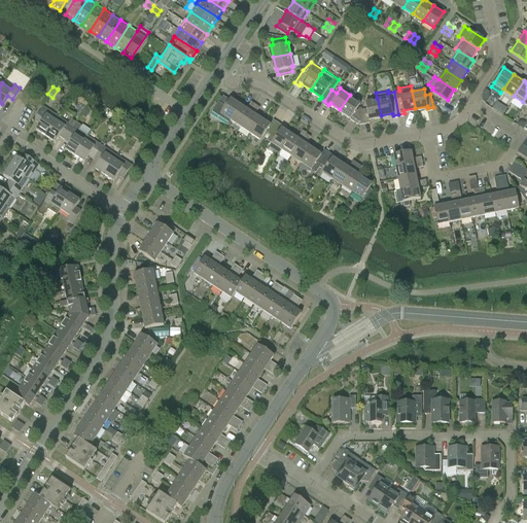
[(340,109),(359,121),(361,107),(358,104),(360,101),(350,95),(340,109)]
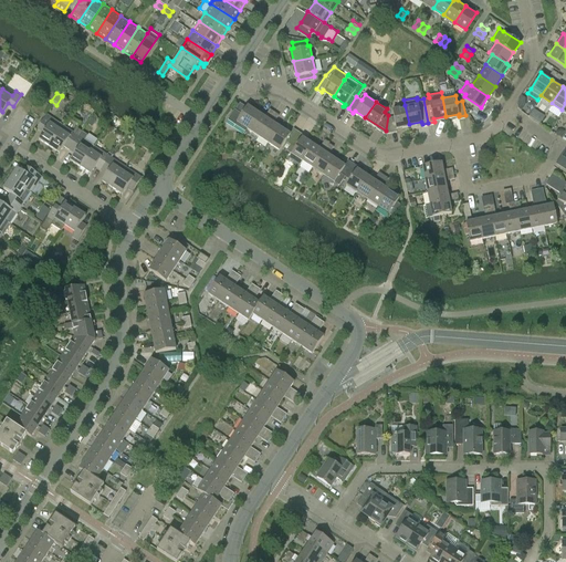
[(248,127),(258,111),(248,104),(245,106),(241,103),(237,110),(234,108),(228,118),(234,123),(237,121),(248,127)]
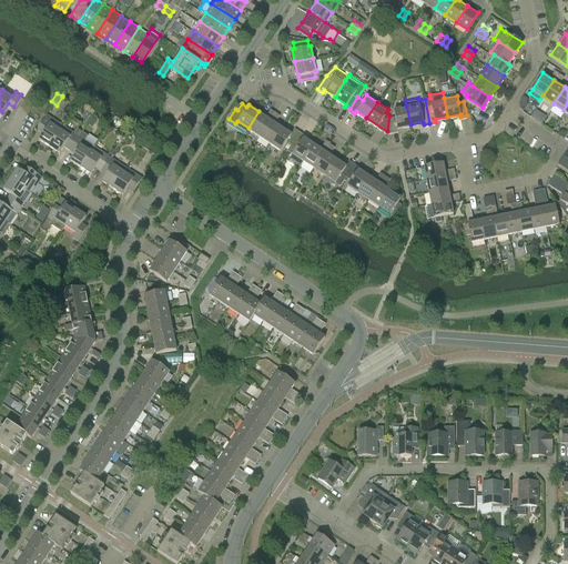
[(266,112),(272,116),(275,109),(271,106),(266,112)]
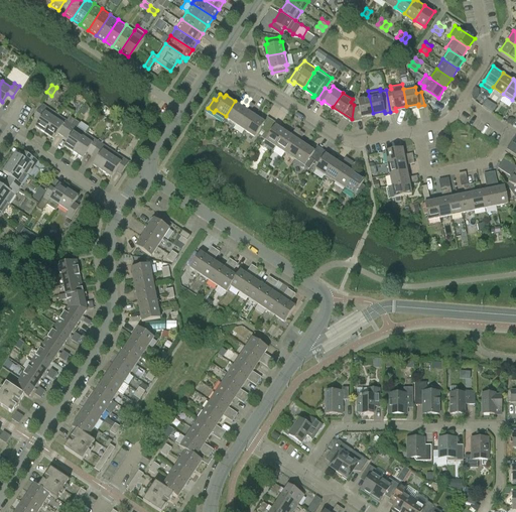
[(373,113),(369,96),(358,98),(359,104),(355,105),(354,105),(352,119),(352,120),(362,118),(362,115),(373,113)]
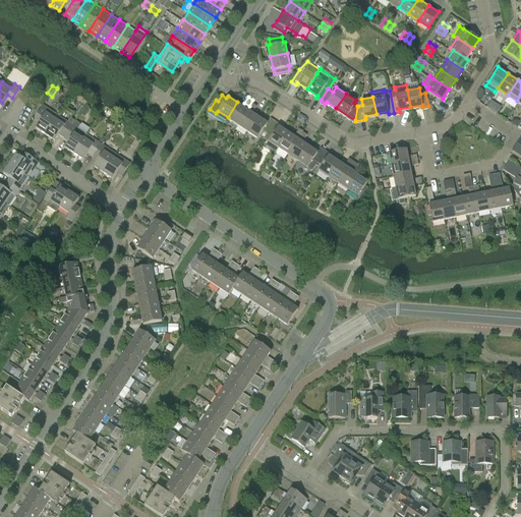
[(247,108),(237,102),(228,117),(237,123),(247,108)]
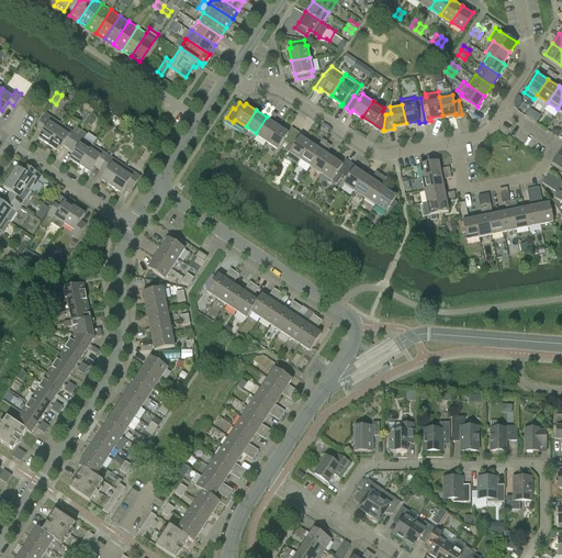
[(38,122),(37,124),(43,129),(38,135),(48,142),(59,125),(63,121),(53,114),(46,111),(38,122)]
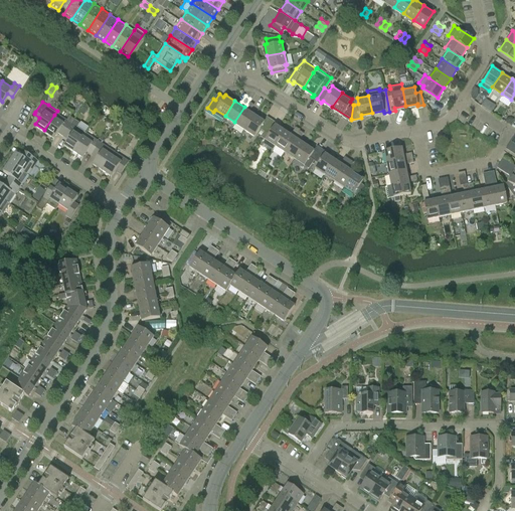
[(244,128),(254,113),(244,107),(234,122),(244,128)]
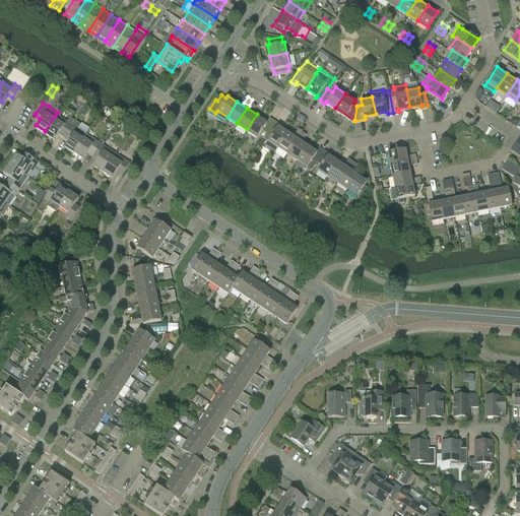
[(55,116),(45,131),(54,137),(59,131),(64,134),(65,132),(72,122),(75,118),(70,114),(67,118),(58,112),(55,116)]
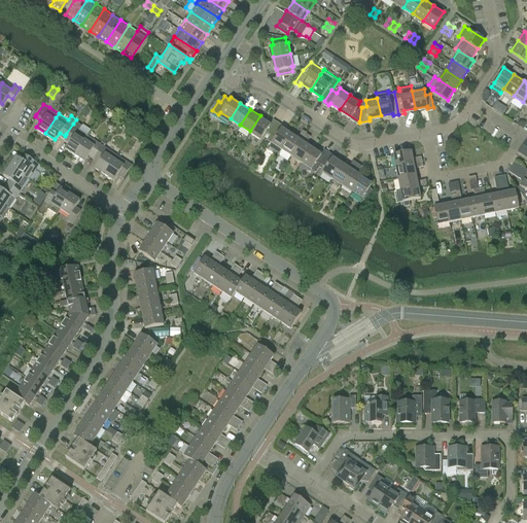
[(270,123),(260,115),(250,131),(260,138),(266,129),(271,132),(278,120),(274,117),(270,123)]
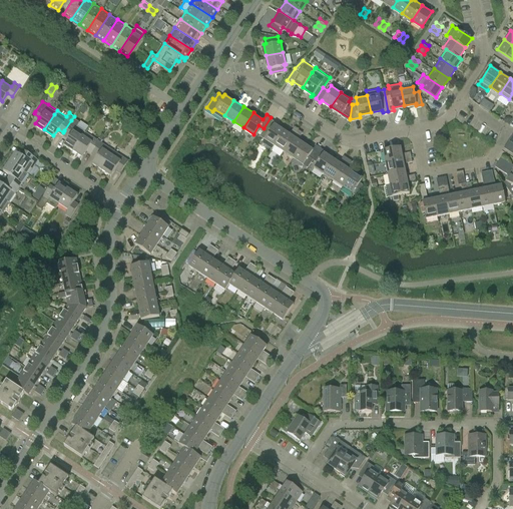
[(63,142),(73,148),(85,129),(76,123),(79,119),(74,116),(64,130),(69,133),(63,142)]
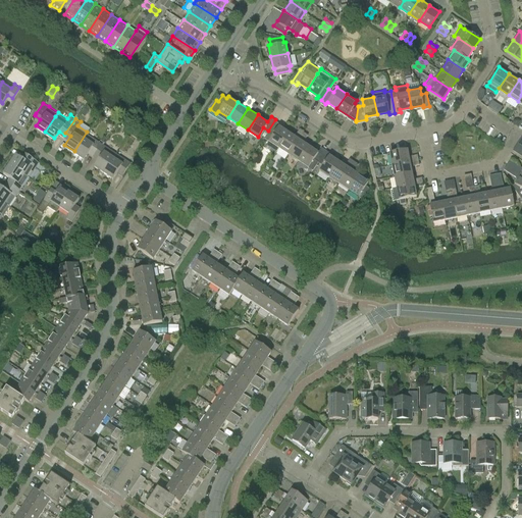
[(275,151),(278,146),(289,131),(278,124),(280,122),(275,119),(268,131),(272,134),(265,144),(275,151)]
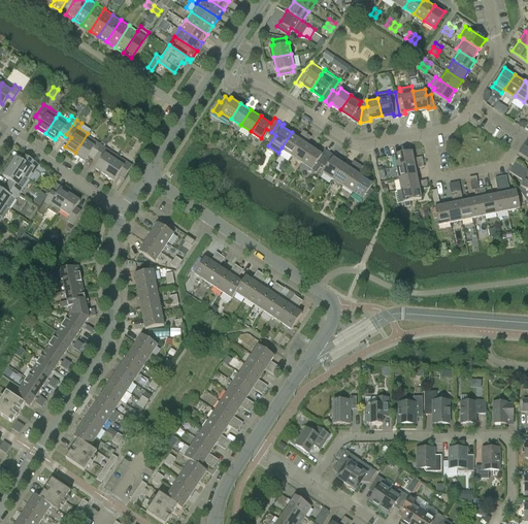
[(299,133),(303,136),(307,131),(302,128),(299,133)]
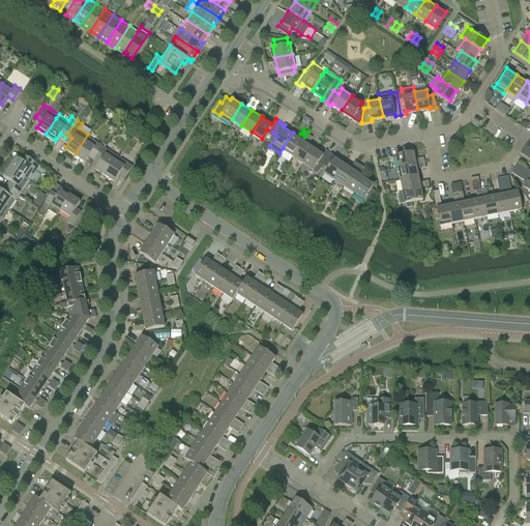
[(147,136),(142,133),(138,138),(143,141),(147,136)]
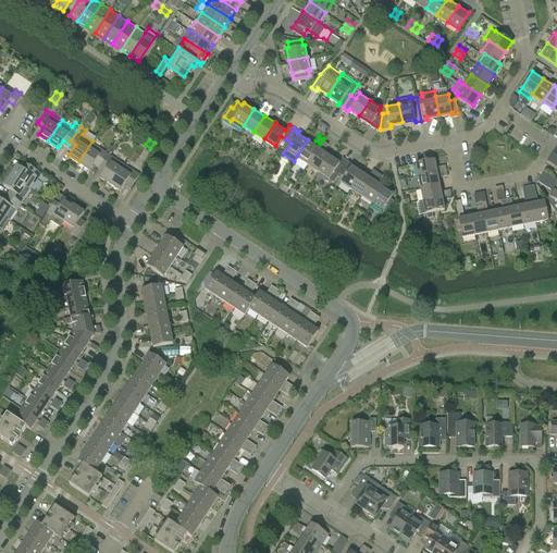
[(319,147),(308,139),(297,156),(308,162),(319,147)]
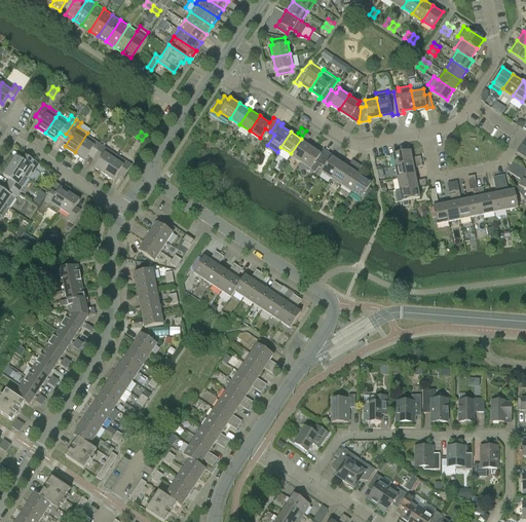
[(89,150),(95,153),(102,143),(97,139),(87,133),(75,152),(84,158),(89,150)]
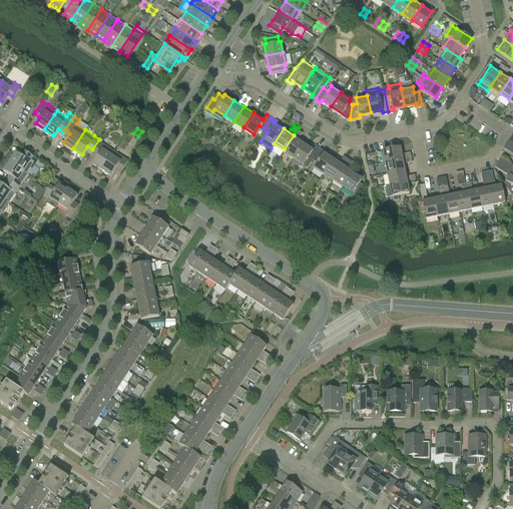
[(503,146),(511,149),(512,144),(512,133),(510,132),(503,146)]
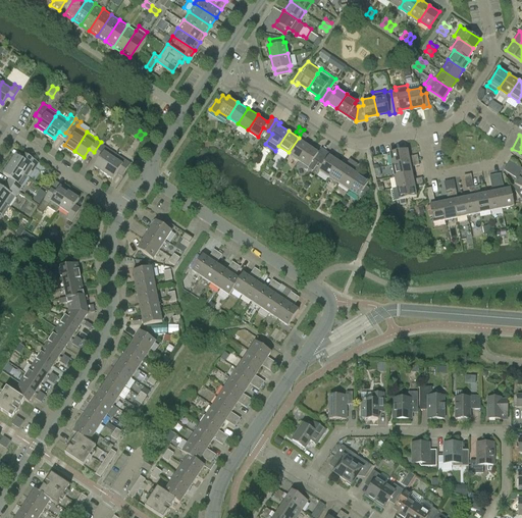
[(298,158),(308,144),(299,138),(289,152),(298,158)]
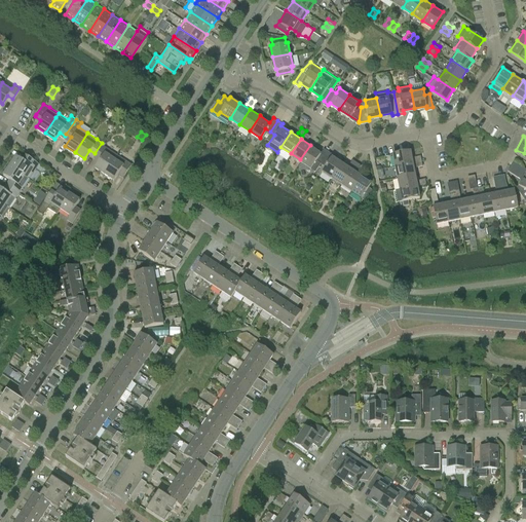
[(95,165),(104,172),(117,152),(102,143),(95,153),(100,156),(95,165)]
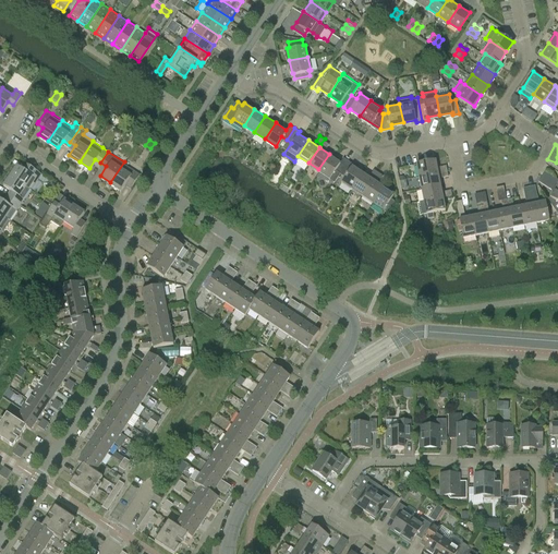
[(329,154),(318,169),(329,177),(335,180),(340,171),(349,158),(343,155),(340,160),(329,154)]
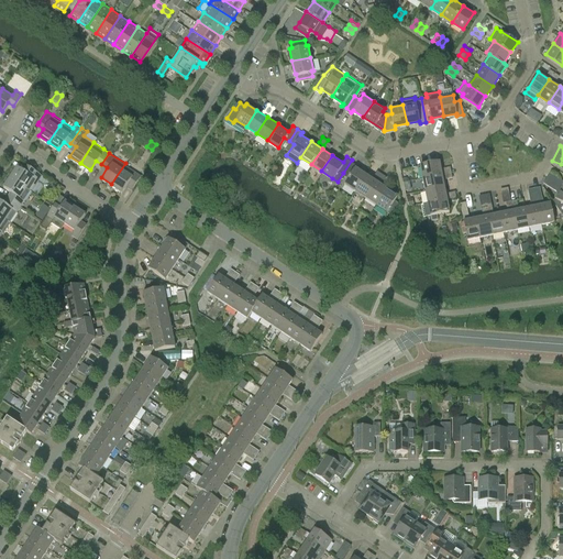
[(442,172),(440,159),(420,163),(422,175),(442,172)]
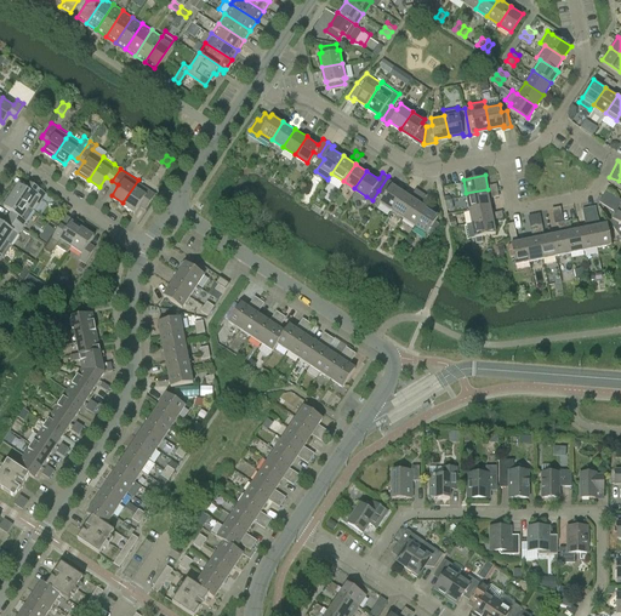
[(392,207),(404,190),(392,182),(393,180),(388,176),(379,190),(383,194),(380,200),(392,207)]
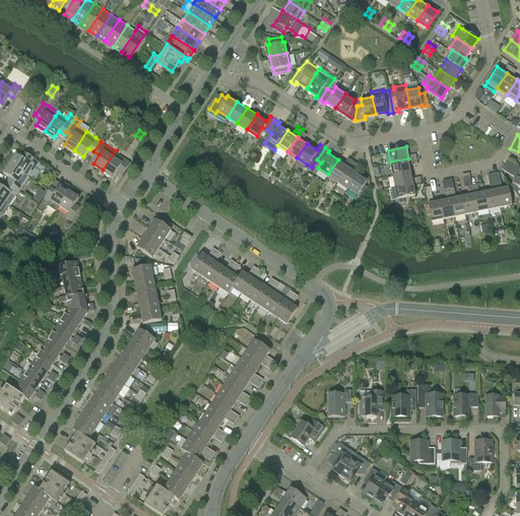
[(38,159),(25,150),(22,155),(15,151),(9,160),(28,174),(38,159)]
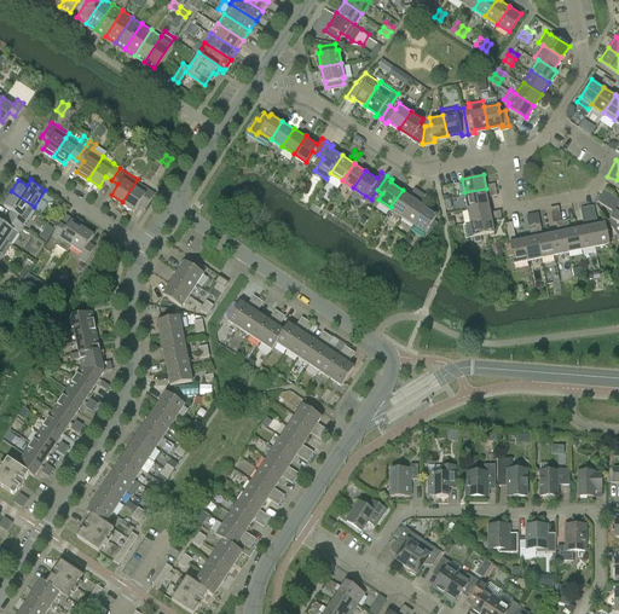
[(155,191),(138,179),(122,202),(133,209),(140,200),(146,203),(155,191)]
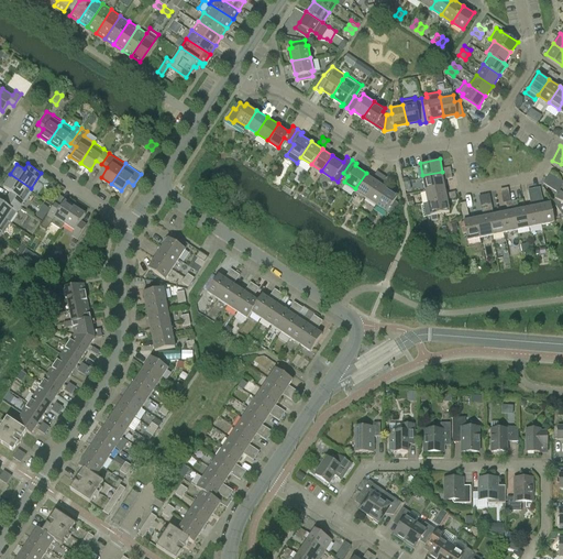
[(373,174),(378,177),(382,172),(377,168),(373,174)]
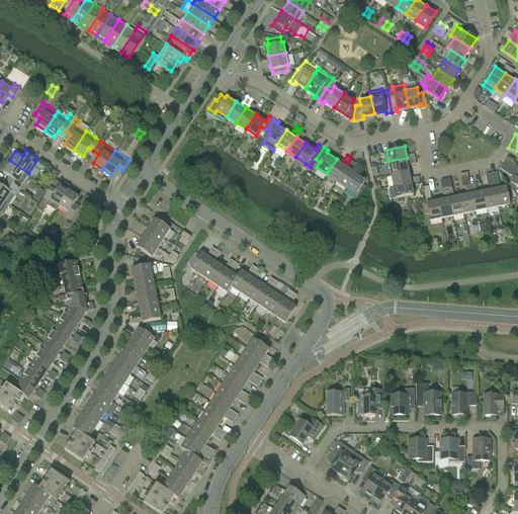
[(503,161),(514,169),(517,164),(506,156),(503,161)]
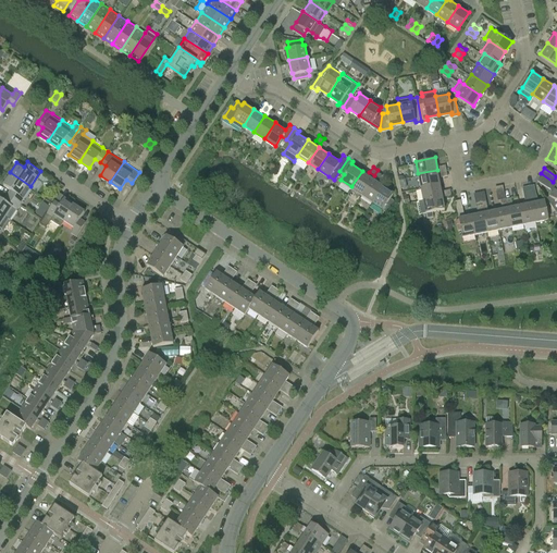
[(440,182),(437,170),(418,173),(421,186),(440,182)]
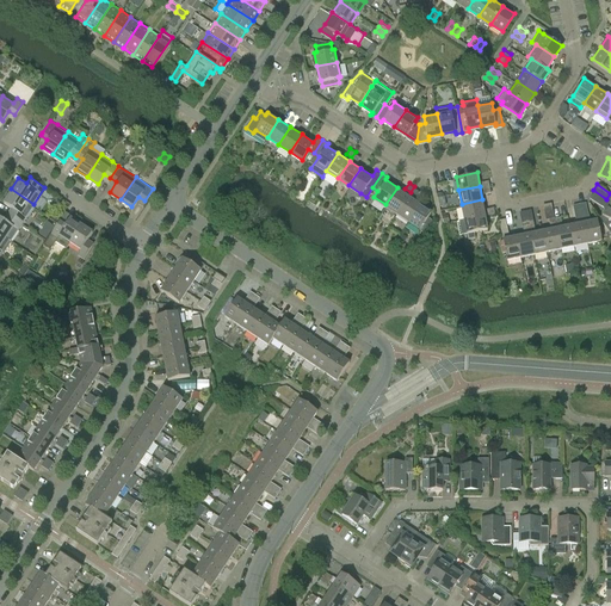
[(408,195),(397,187),(386,204),(396,212),(408,195)]
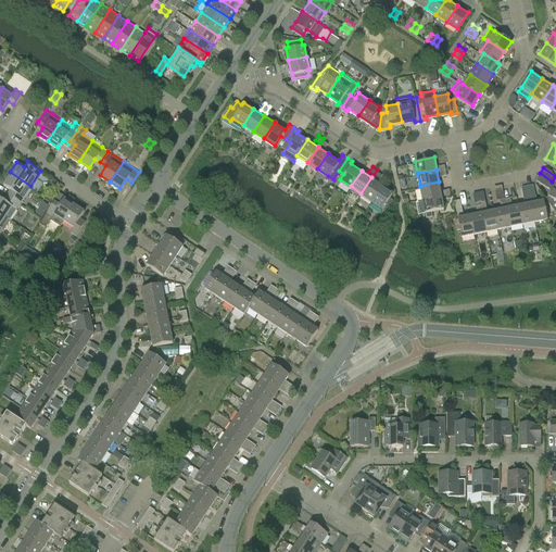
[(10,172),(3,183),(12,188),(9,193),(21,201),(30,186),(10,172)]
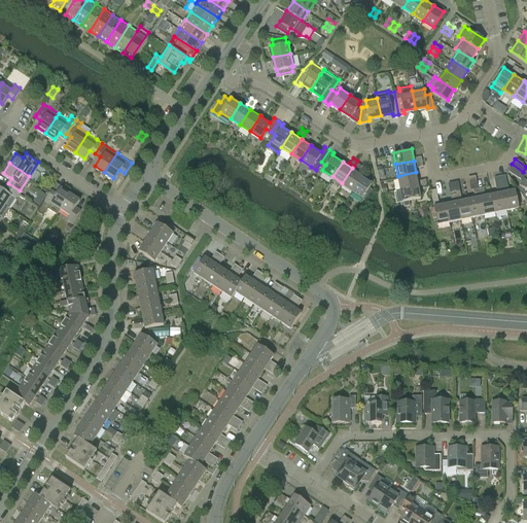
[(521,176),(523,172),(512,164),(508,169),(521,176)]
